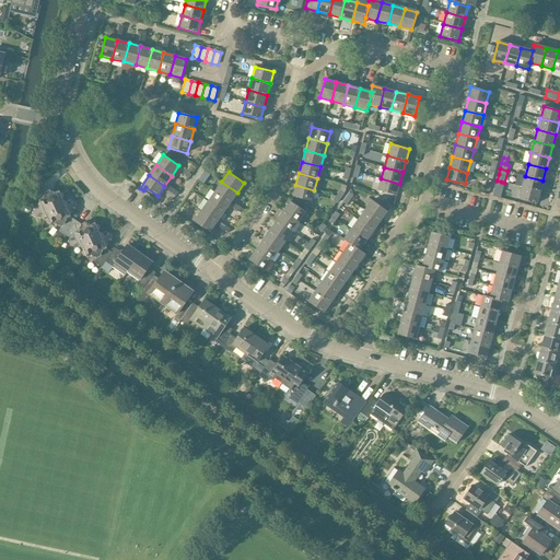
[(539,193),(543,181),(525,176),(522,187),(539,193)]
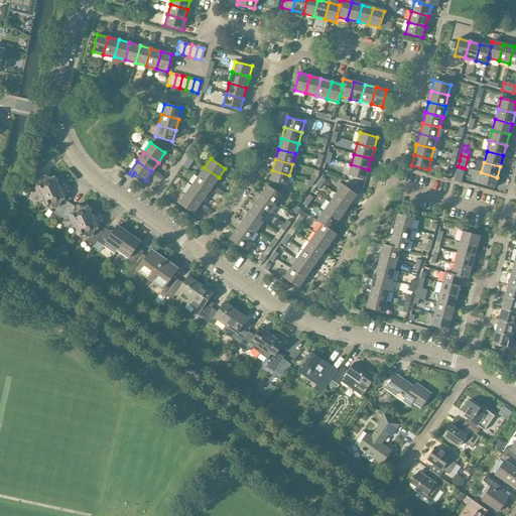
[(365,180),(368,169),(351,164),(348,175),(365,180)]
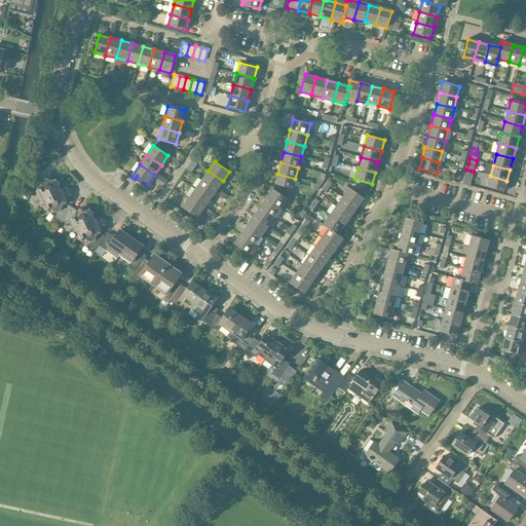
[(465,175),(462,184),(470,186),(474,172),(471,171),(466,170),(465,175)]
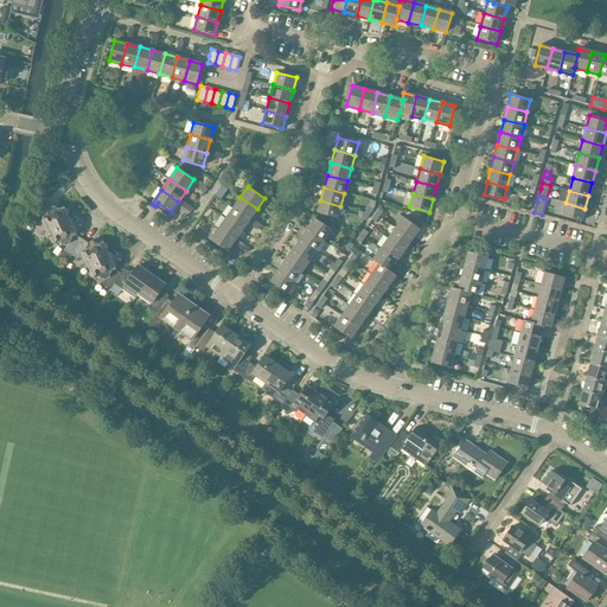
[(257,209),(240,197),(232,208),(249,219),(257,209)]
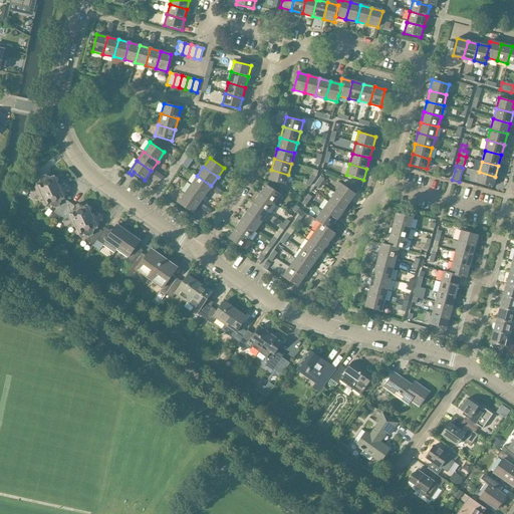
[(286,185),(288,175),(271,170),(268,181),(286,185)]
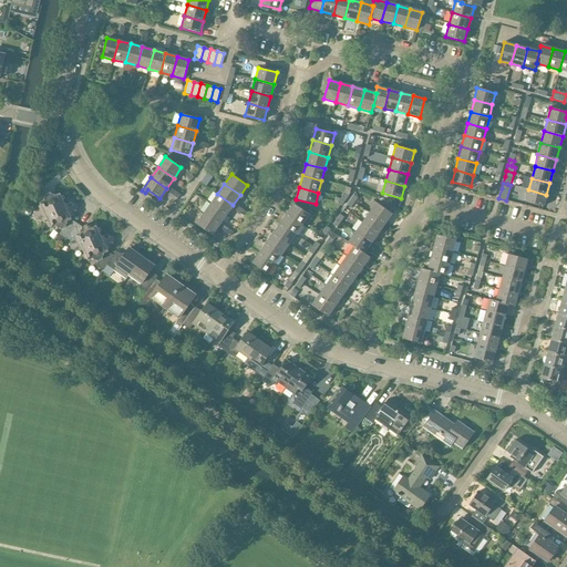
[(544,206),(546,195),(528,189),(525,202),(544,206)]
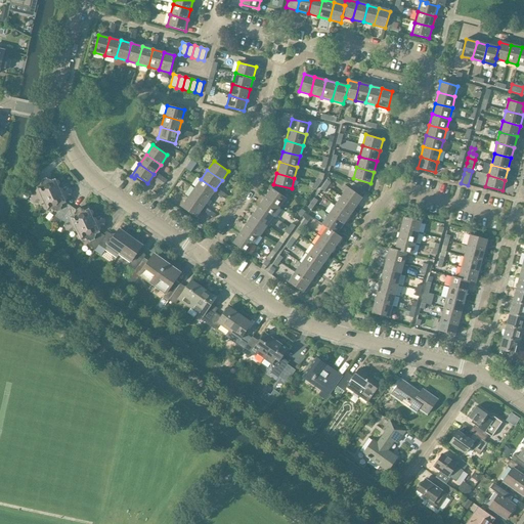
[(54,190),(54,189),(59,187),(58,185),(60,183),(59,181),(56,180),(55,179),(51,181),(50,180),(47,179),(47,178),(42,180),(37,177),(28,190),(32,193),(33,195),(31,198),(32,202),(35,202),(36,203),(40,201),(41,202),(44,203),(44,204),(49,202),(48,200),(49,198),(49,197),(53,194),(53,192),(54,190)]
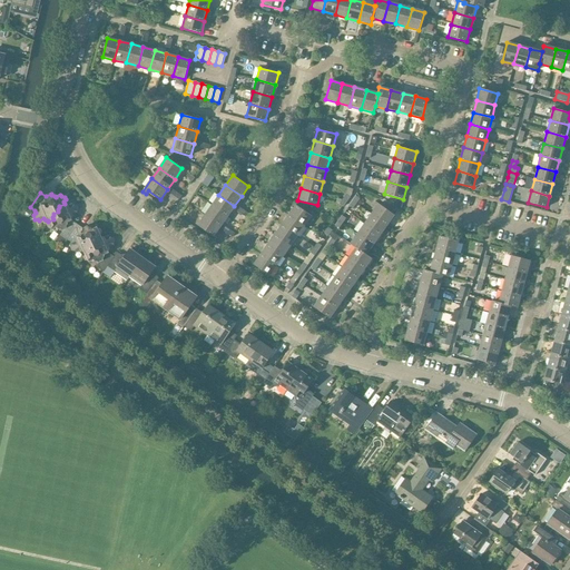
[(234,206),(218,195),(210,205),(227,216),(234,206)]
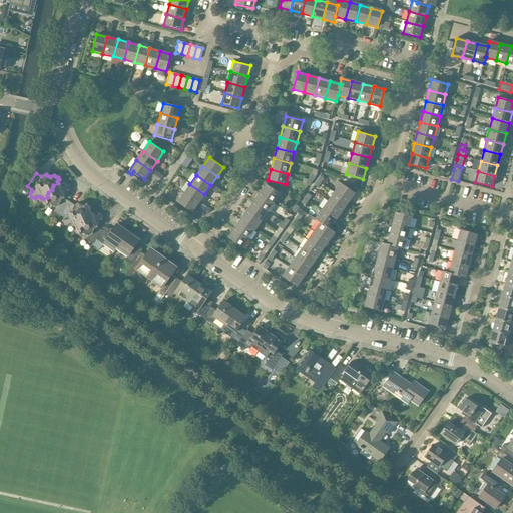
[(69,202),(65,198),(64,197),(66,194),(66,193),(70,191),(69,190),(71,188),(69,185),(67,185),(66,183),(62,186),(61,184),(58,184),(58,183),(53,185),(53,186),(52,188),(52,190),(48,192),(48,193),(47,195),(48,197),(43,199),(44,200),(42,202),(43,205),(46,205),(47,206),(51,204),(52,206),(54,206),(55,208),(54,211),(60,215),(69,202)]
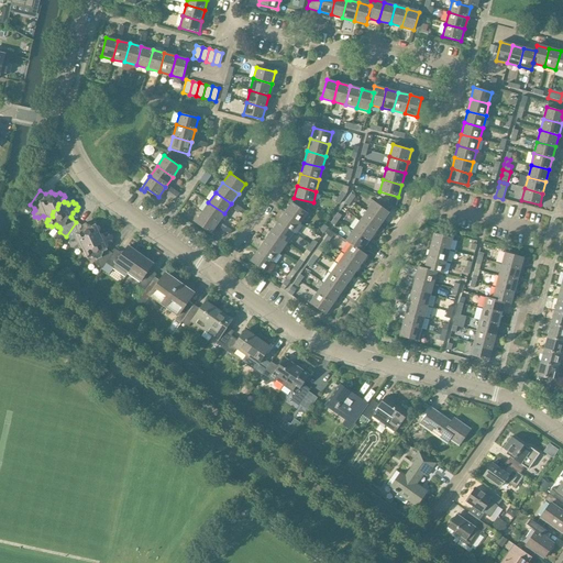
[(389,212),(374,201),(366,211),(383,222),(389,212)]
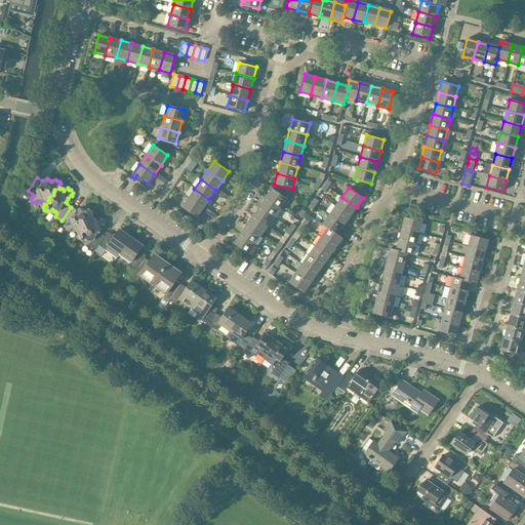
[(209,199),(194,189),(188,198),(203,209),(209,199)]
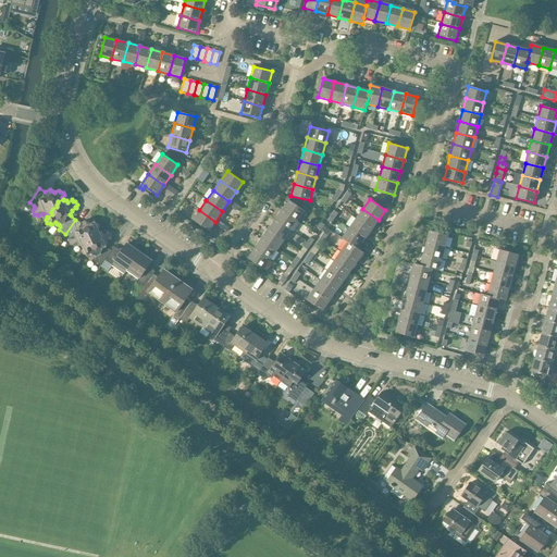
[(305,211),(288,200),(282,210),(297,221),(305,211)]
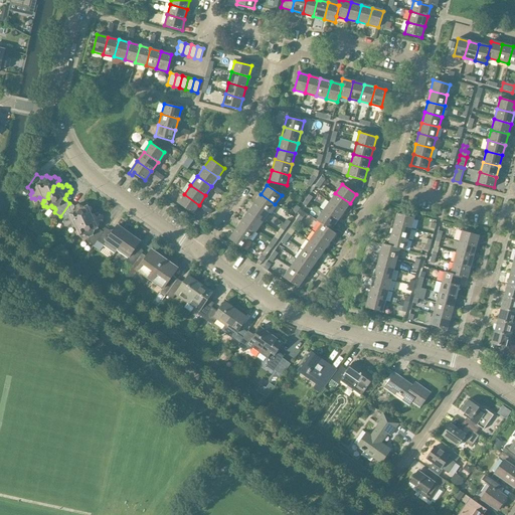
[(350,203),(335,193),(329,202),(343,212),(350,203)]
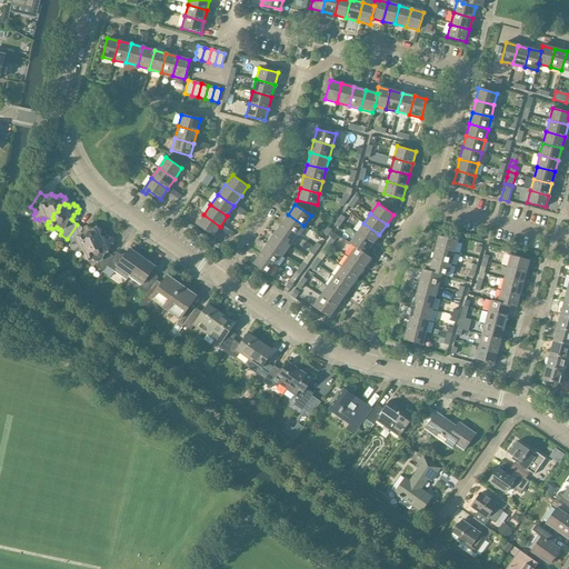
[(220,227),(203,215),(197,225),(212,237),(220,227)]
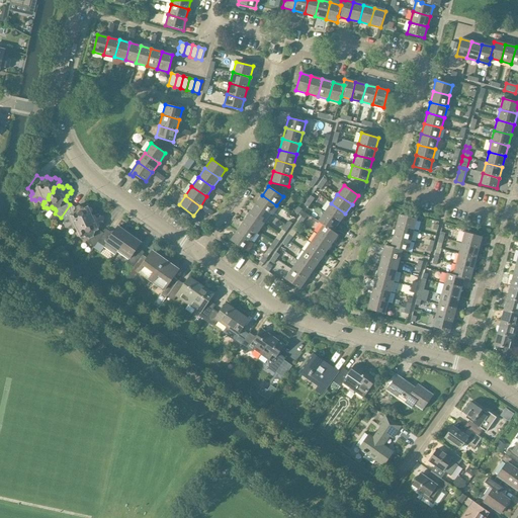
[(276,205),(262,195),(256,204),(270,214),(276,205)]
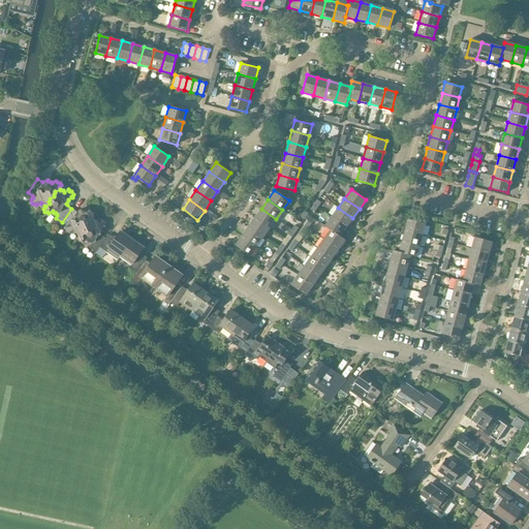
[(352,218),(338,208),(331,217),(346,227),(352,218)]
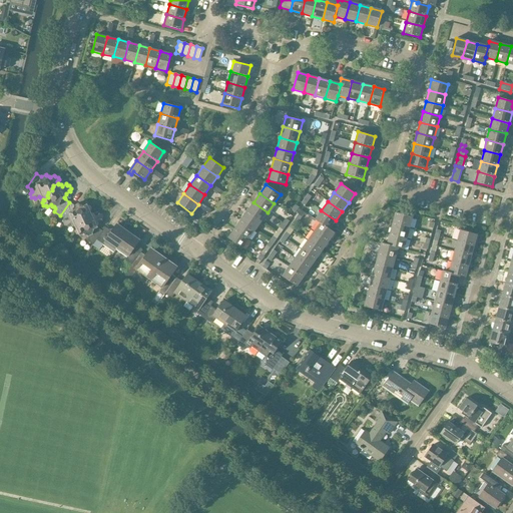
[(86,215),(86,214),(91,212),(90,211),(92,208),(90,205),(88,205),(87,204),(83,206),(82,205),(79,204),(79,203),(74,205),(69,202),(60,215),(64,218),(65,220),(63,222),(65,225),(67,226),(68,227),(72,225),(73,226),(75,226),(76,228),(80,226),(80,224),(82,222),(81,221),(85,219),(85,218),(86,215)]
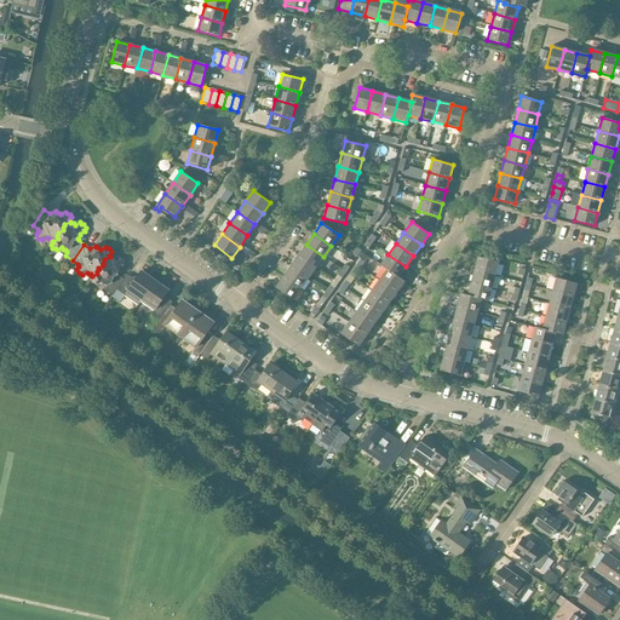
[(323,257),(306,245),(298,256),(316,268),(323,257)]
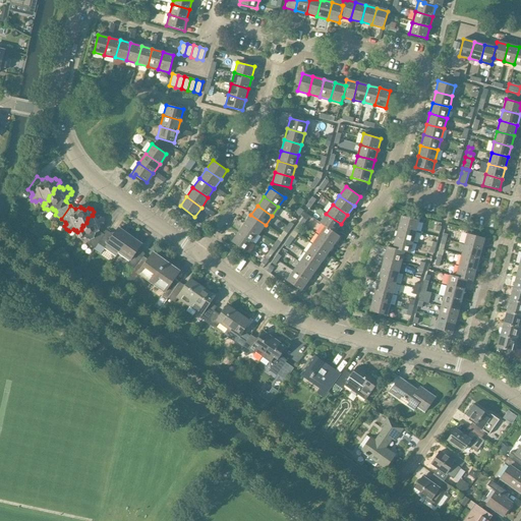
[(341,224),(326,214),(320,223),(325,226),(335,232),(341,224)]
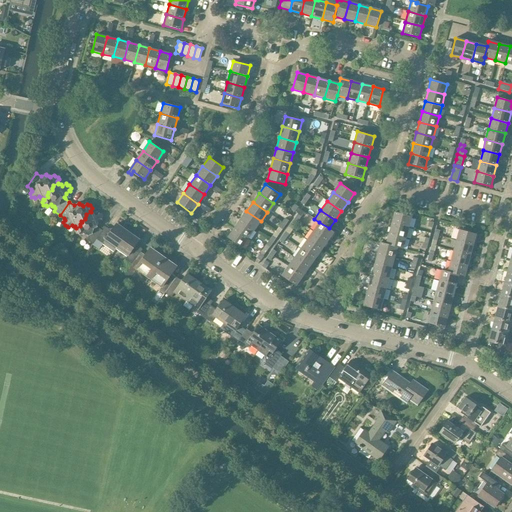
[(261,221),(246,211),(240,220),(254,230),(261,221)]
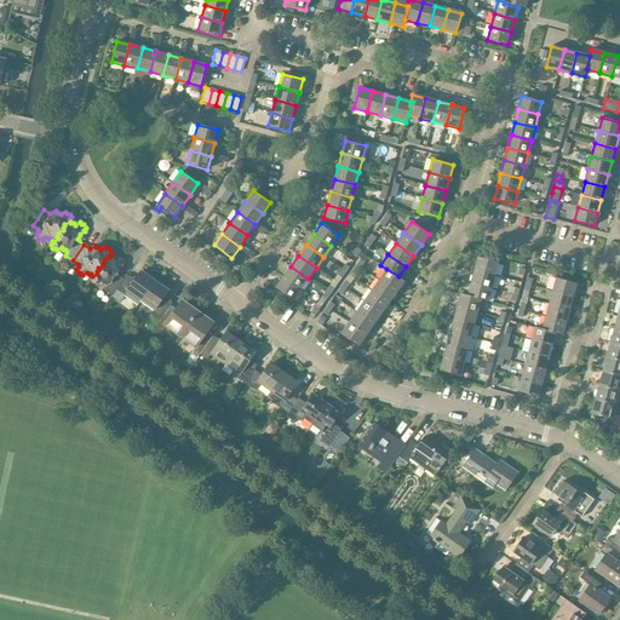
[(124,279),(119,276),(118,274),(120,271),(119,269),(125,267),(124,265),(125,263),(124,259),(121,259),(120,257),(114,259),(114,258),(110,258),(110,257),(104,259),(104,260),(103,264),(103,265),(98,268),(99,269),(97,271),(97,274),(92,276),(93,277),(91,280),(92,283),(96,283),(97,286),(102,282),(103,285),(105,285),(107,287),(104,291),(112,296),(116,290),(124,279)]
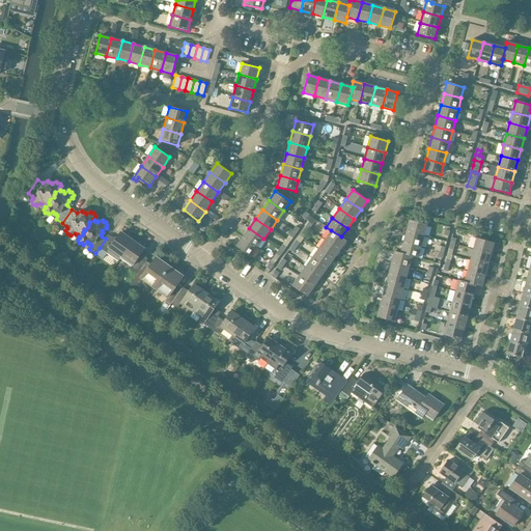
[(423,236),(426,225),(410,220),(407,231),(423,236)]
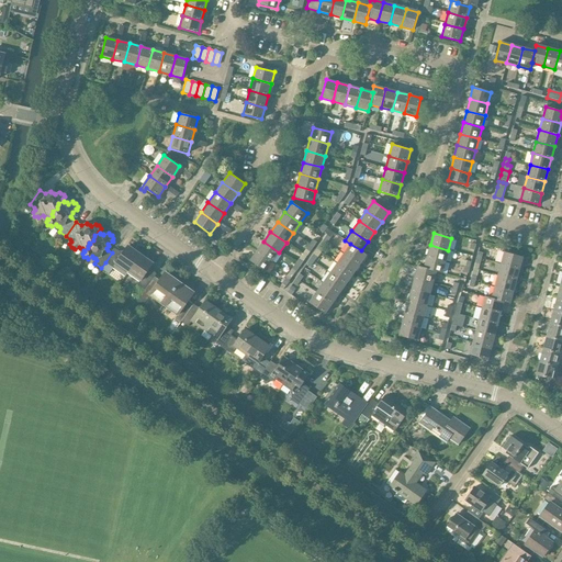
[(279,253),(263,242),(257,251),(272,262),(279,253)]
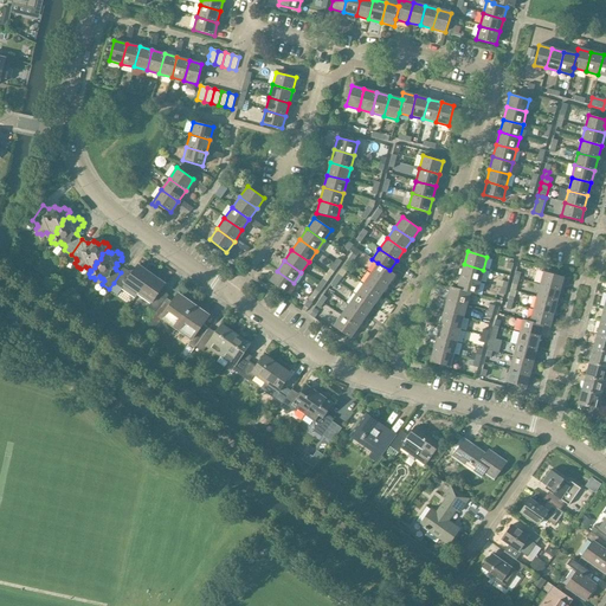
[(395,275),(389,270),(378,263),(371,274),(388,285),(395,275)]
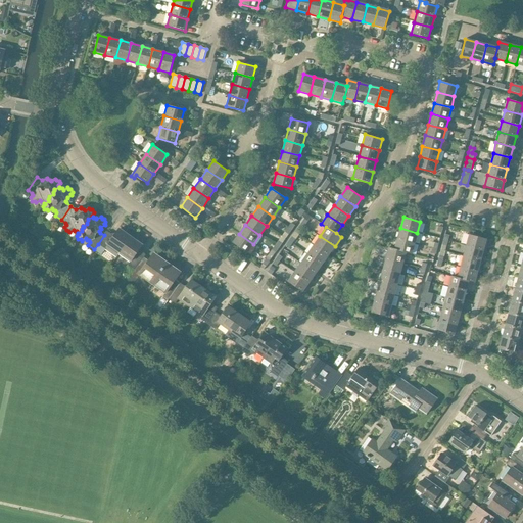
[(415,243),(417,233),(400,228),(397,239),(415,243)]
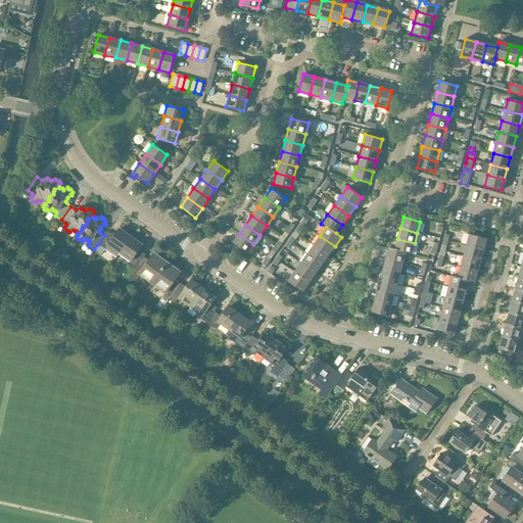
[(116,256),(120,253),(130,237),(119,229),(113,236),(107,232),(104,235),(98,244),(116,256)]
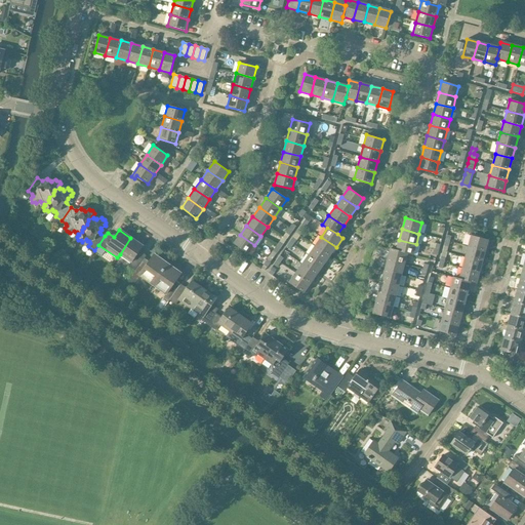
[(254,245),(240,235),(233,244),(248,254),(254,245)]
